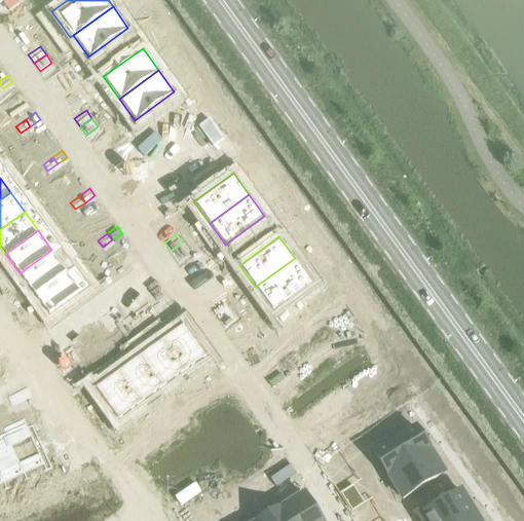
[(182,243),(171,251),(177,259),(188,251),(182,243)]
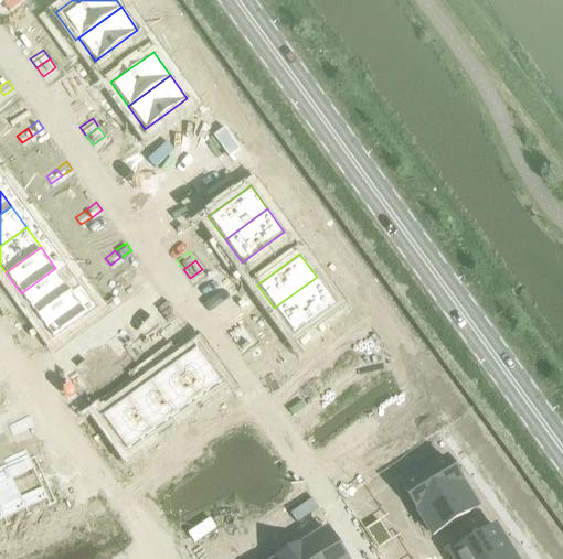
[(55,268),(21,293),(35,313),(71,288),(55,268)]
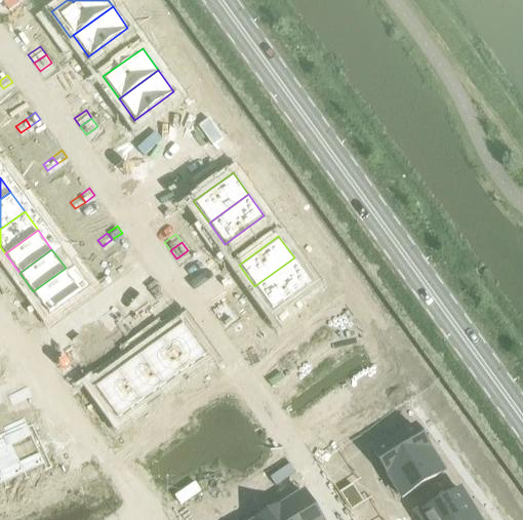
[(254,286),(252,287),(272,314),(288,301),(286,296),(310,279),(294,257),(254,286)]
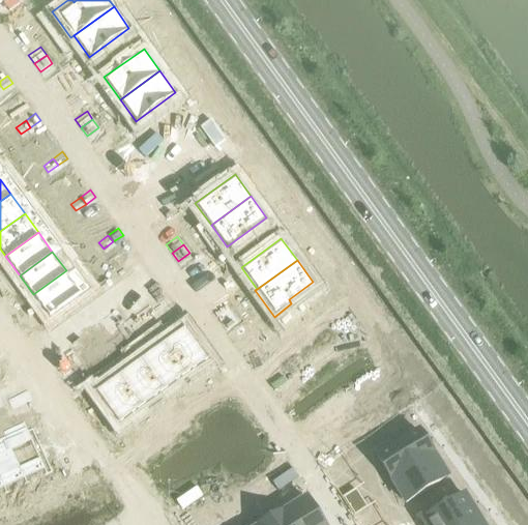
[(66,270),(33,294),(48,315),(81,291),(66,270)]
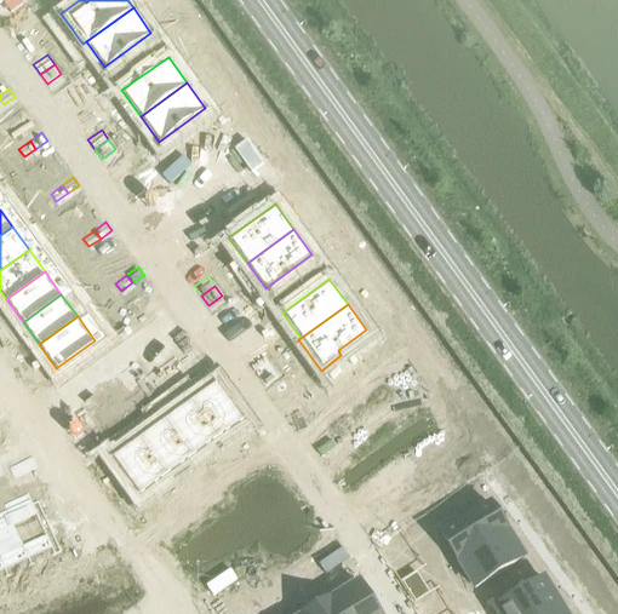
[(179,323),(170,331),(179,344),(189,337),(179,323)]
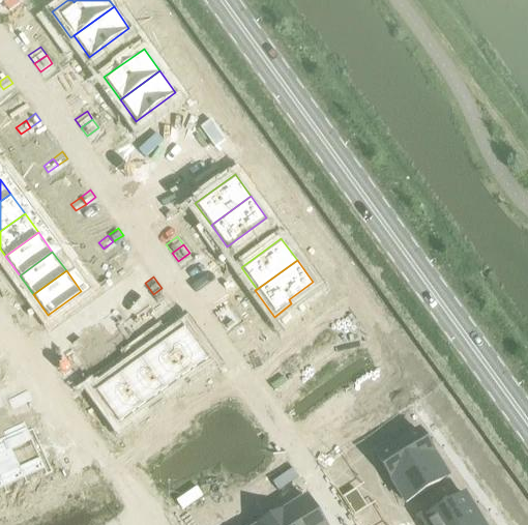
[(224,300),(212,309),(218,317),(230,309),(224,300)]
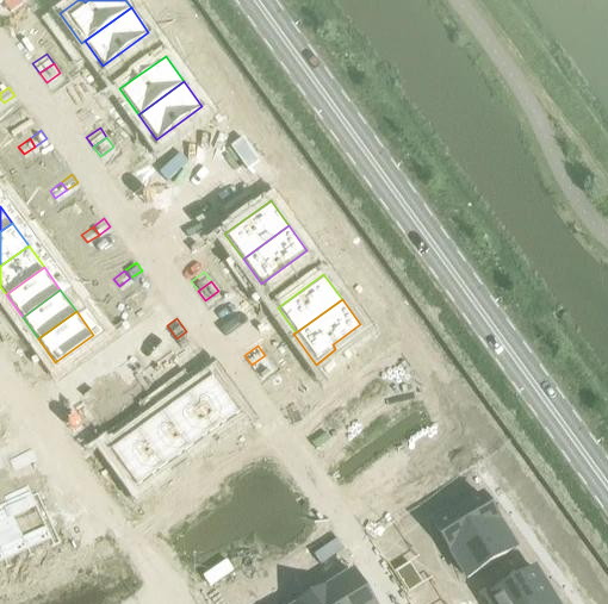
[(132,350),(122,357),(132,371),(142,363),(132,350)]
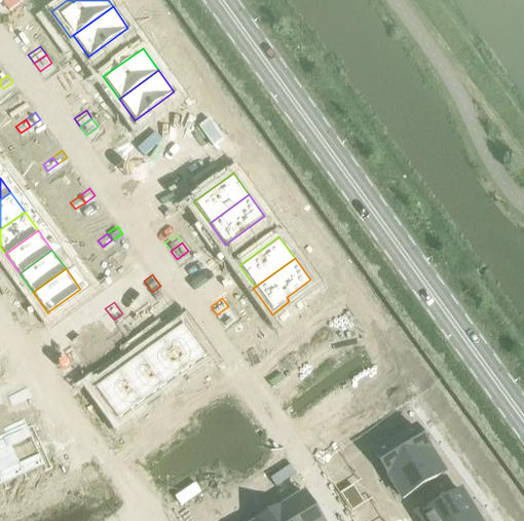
[(228,306),(217,314),(223,323),(234,314),(228,306)]
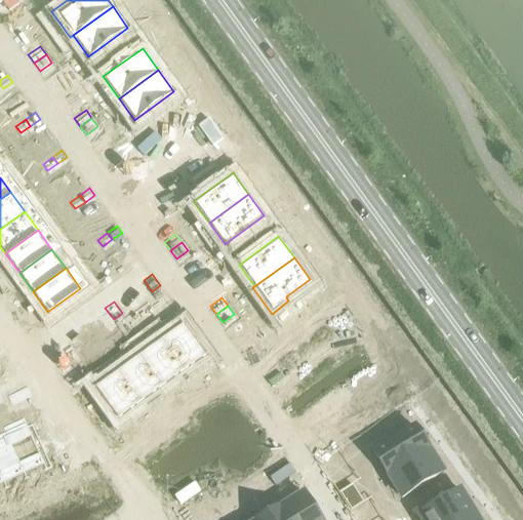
[(105,308),(96,314),(106,325),(114,319),(105,308)]
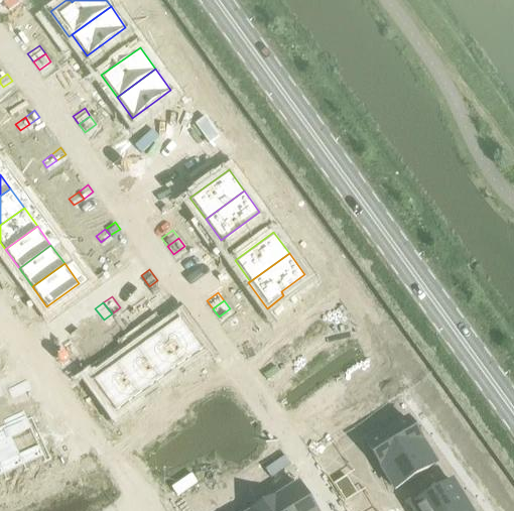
[(179,314),(157,331),(179,363),(202,347),(179,314)]
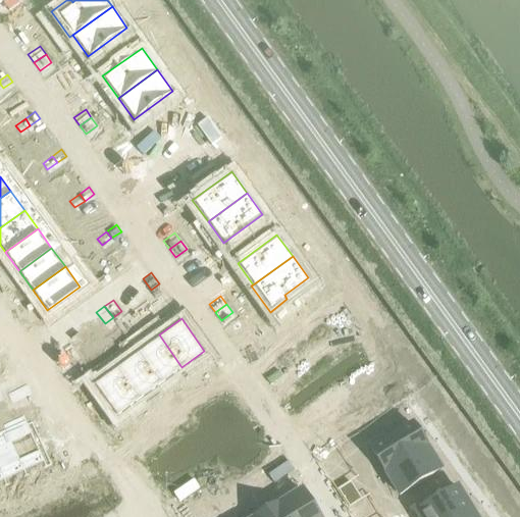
[(64,334),(58,340),(71,359),(79,354),(64,334)]
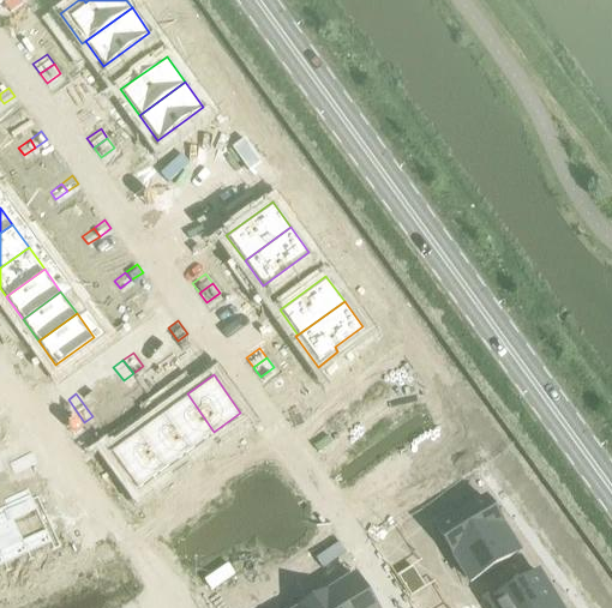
[(187,393),(161,413),(189,450),(214,432),(187,393)]
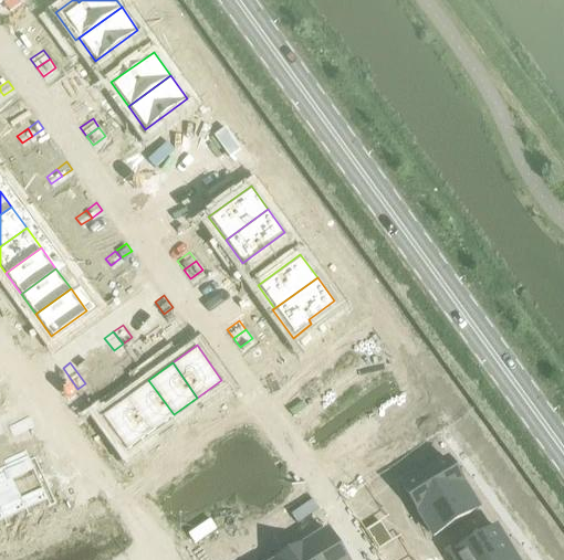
[(148,380),(125,397),(150,432),(174,414),(148,380)]
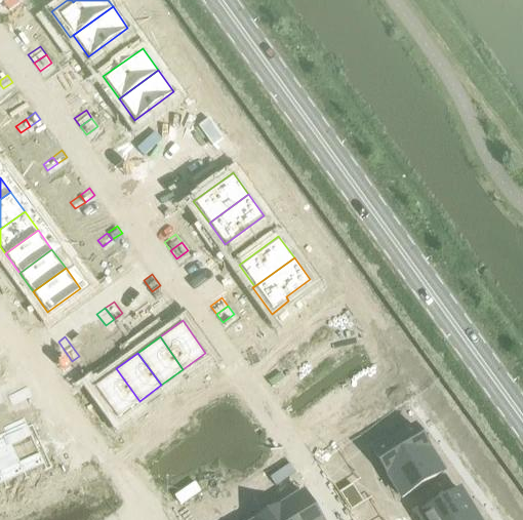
[(116,368),(93,385),(117,417),(139,401),(116,368)]
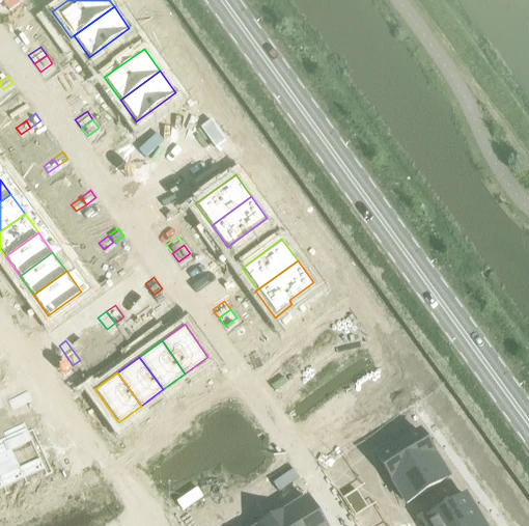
[(26,426),(4,436),(22,473),(44,463),(26,426)]
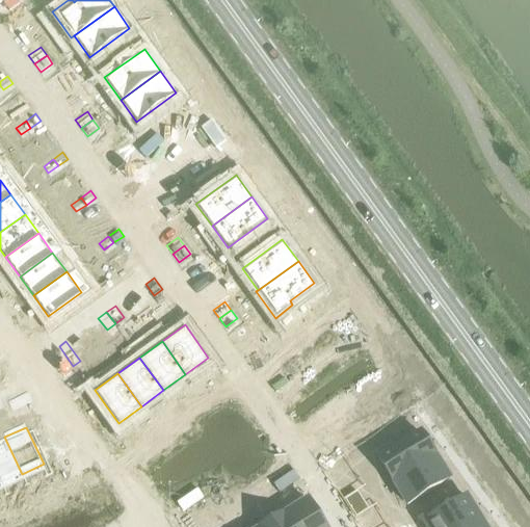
[(391,439),(374,449),(390,474),(431,449),(419,427),(393,443),(391,439)]
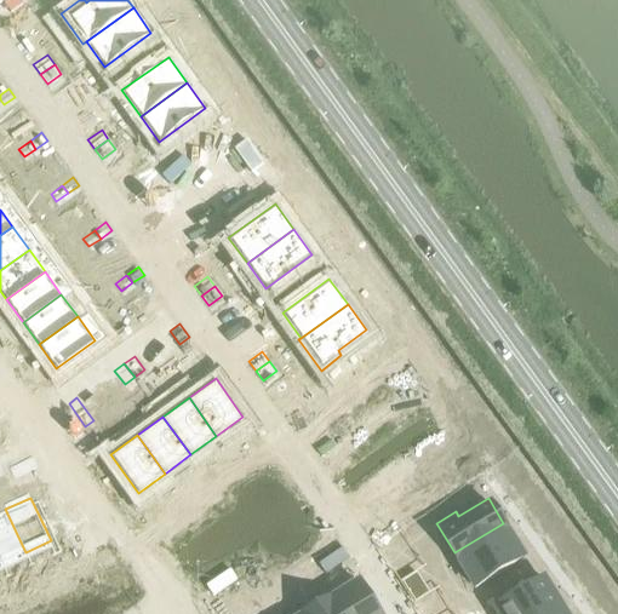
[(5,509),(0,511),(0,560),(1,563),(26,552),(5,509)]
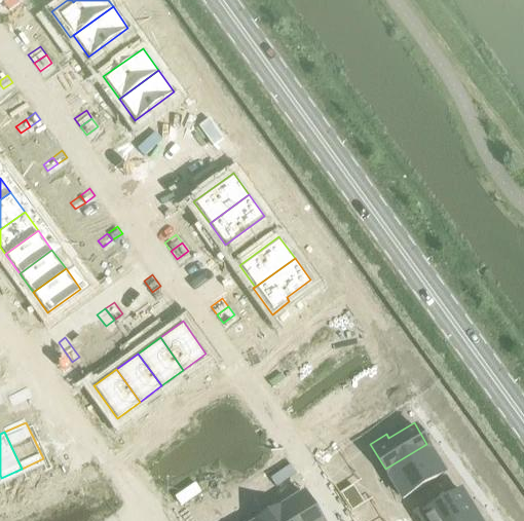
[(426,444),(385,469),(401,494),(442,469),(426,444)]
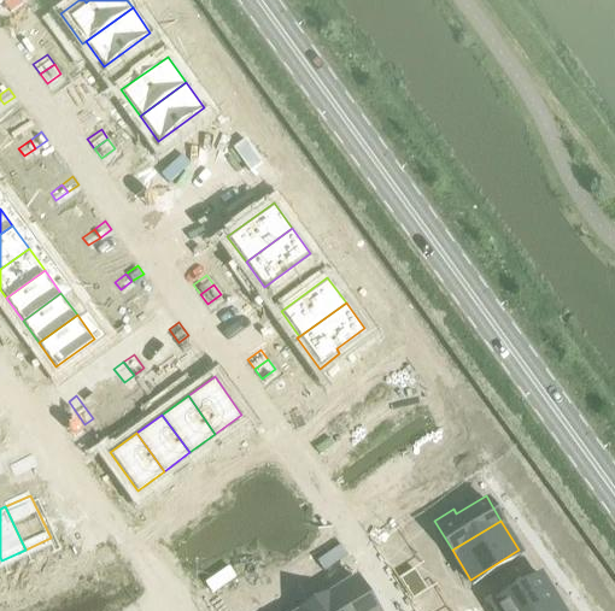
[(413,564),(398,573),(404,583),(419,575),(413,564)]
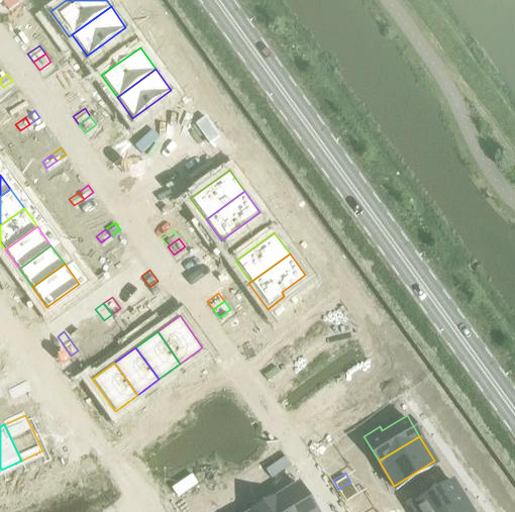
[(451,478),(411,503),(416,511),(445,511),(465,500),(451,478)]
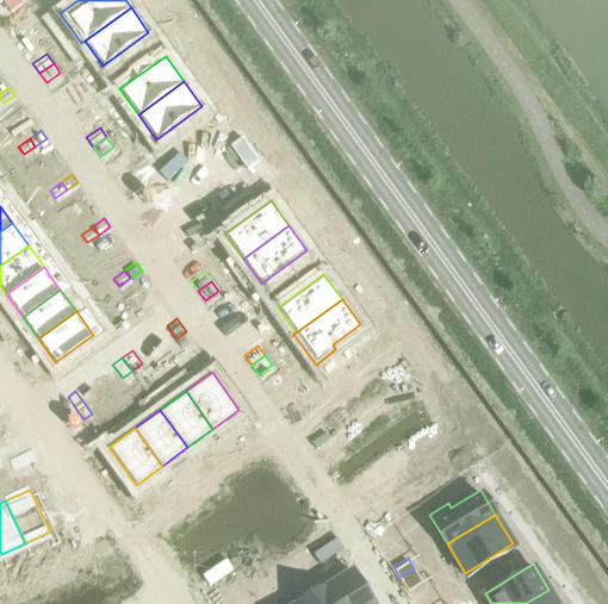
[(373,603),(351,567),(324,584),(336,603),(373,603)]
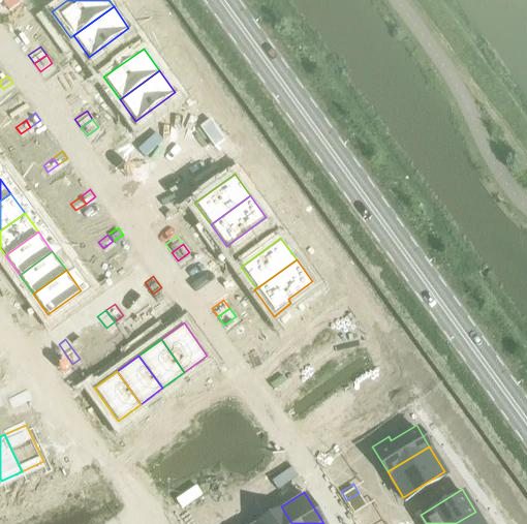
[(359,493),(346,500),(352,509),(364,501),(359,493)]
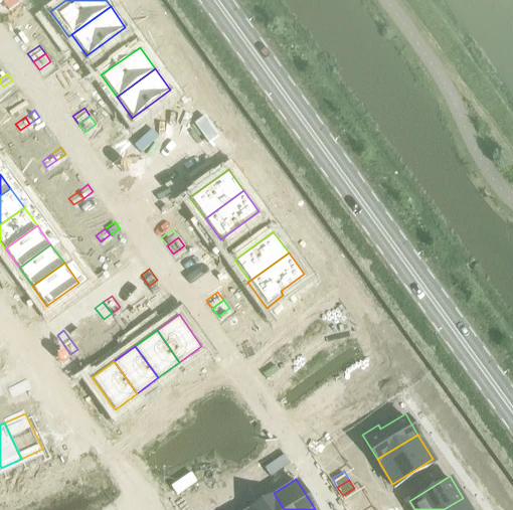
[(284,509),(274,493),(250,507),(251,509),(284,509)]
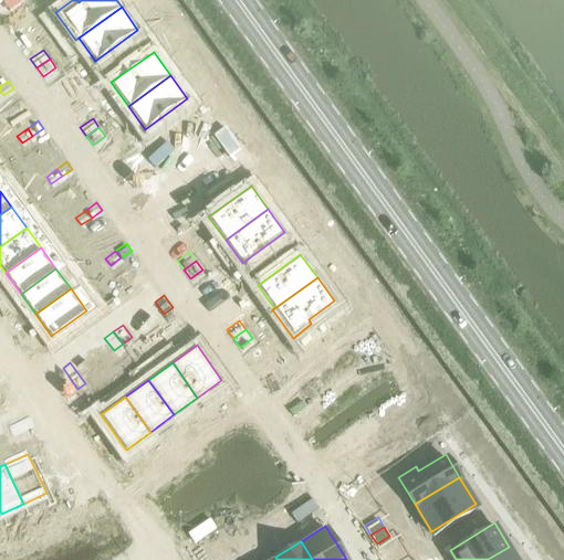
[(488,559),(517,559),(509,547),(488,559)]
